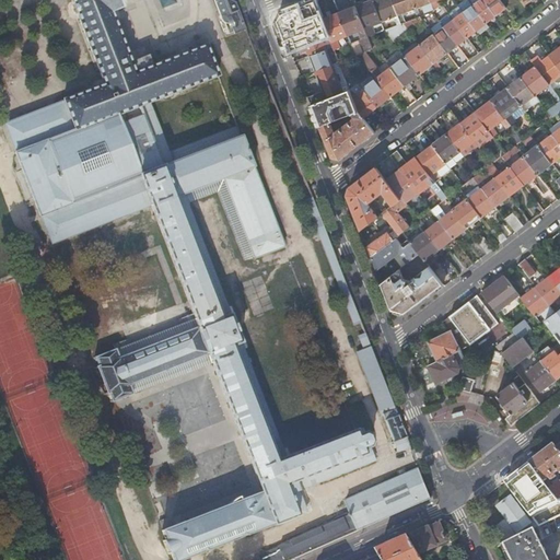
[(300,515),(299,514),(306,511),(298,490),(375,461),(372,450),(371,446),(372,442),(369,434),(364,433),(363,429),(356,431),(286,457),(240,342),(242,341),(241,340),(240,340),(231,317),(232,316),(231,314),(230,315),(186,203),(183,195),(224,178),(228,187),(254,258),(284,246),(254,167),(255,166),(254,164),(253,165),(237,126),(167,152),(148,104),(218,76),(207,45),(152,66),(148,56),(131,62),(112,12),(123,8),(119,0),(71,0),(105,84),(4,121),(16,151),(15,152),(51,244),(151,206),(195,319),(198,327),(119,358),(119,356),(117,357),(115,351),(116,349),(96,358),(95,357),(94,358),(96,365),(95,366),(96,369),(98,369),(101,374),(98,375),(98,377),(102,376),(104,383),(102,384),(102,386),(105,385),(107,392),(104,393),(105,395),(107,394),(111,404),(114,403),(114,400),(133,393),(132,391),(131,392),(129,387),(130,386),(129,384),(209,354),(212,361),(211,361),(211,362),(211,364),(213,363),(260,488),(275,523),(276,525),(277,524),(276,523),(296,515),(298,516),(300,515)]
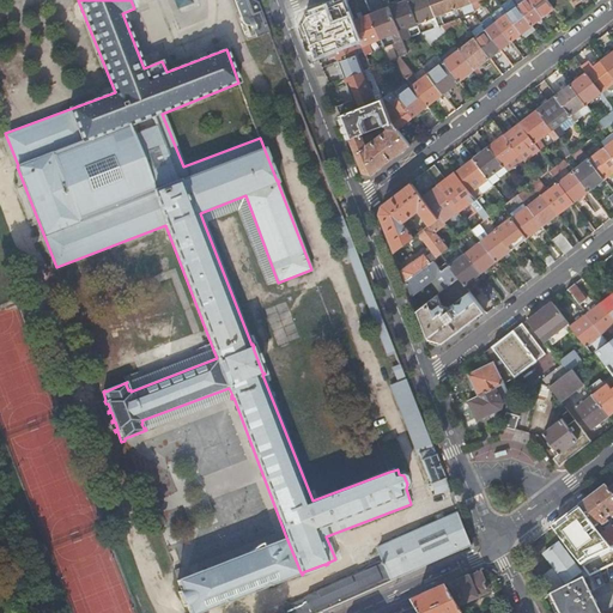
[(439,26),(436,18),(428,0),(411,0),(408,1),(419,28),(422,26),(420,23),(431,19),(435,28),(439,26)]
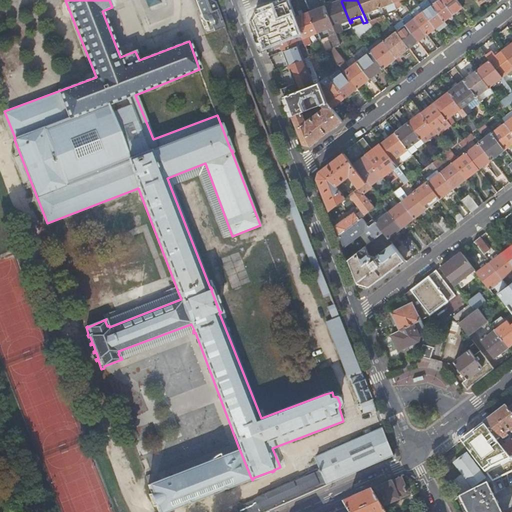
[(357,0),(364,15),(379,9),(375,0),(357,0)]
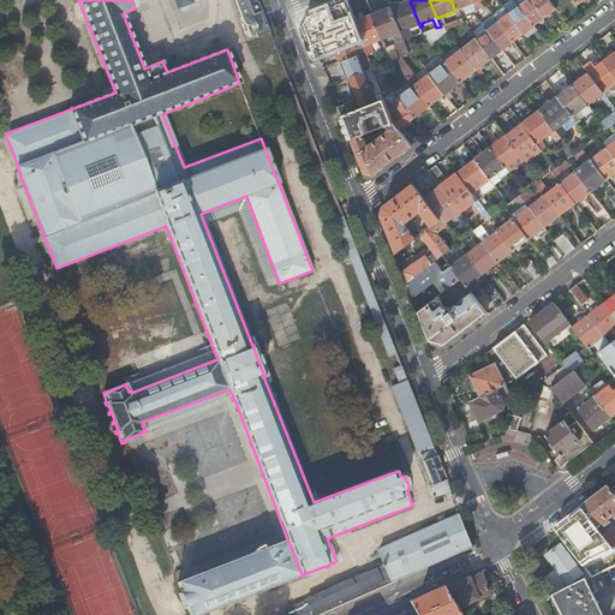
[(473,4),(471,0),(451,0),(455,11),(473,4)]
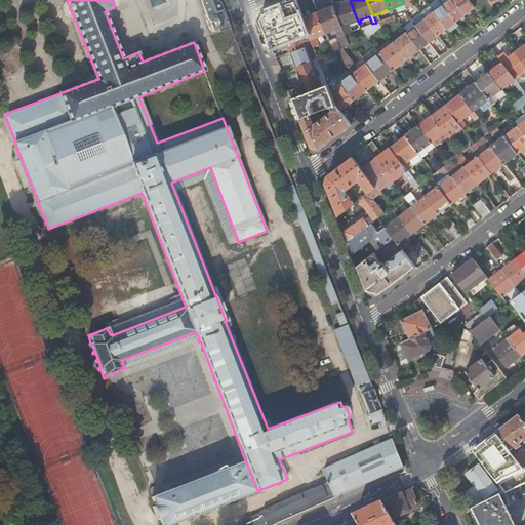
[(409,9),(414,4),(411,0),(404,3),(407,10),(405,11),(409,17),(413,14),(409,9)]
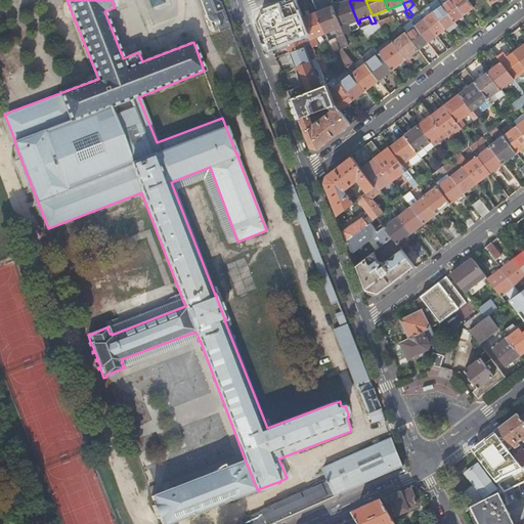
[(460,18),(465,14),(452,0),(447,0),(442,4),(455,22),(460,18)]
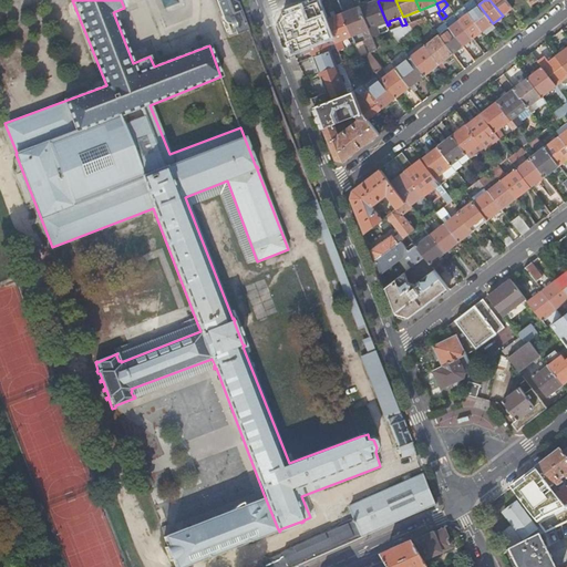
[(507,12),(512,9),(505,0),(490,0),(503,16),(507,12)]
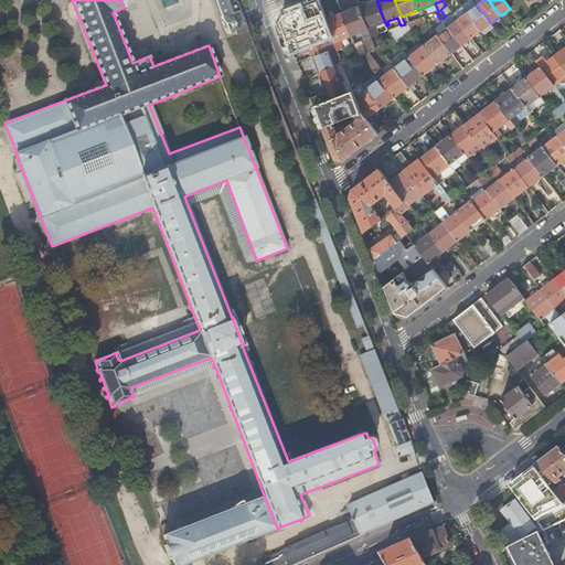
[(383,27),(386,25),(376,1),(368,4),(360,8),(371,38),(375,35),(372,28),(382,24),(383,27)]
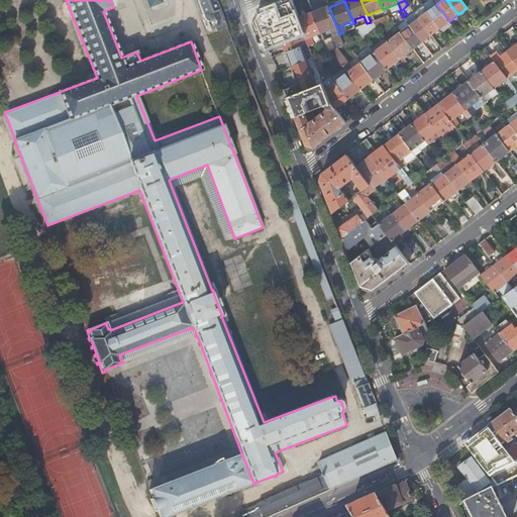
[(444,25),(449,21),(436,4),(427,11),(440,28),(444,25)]
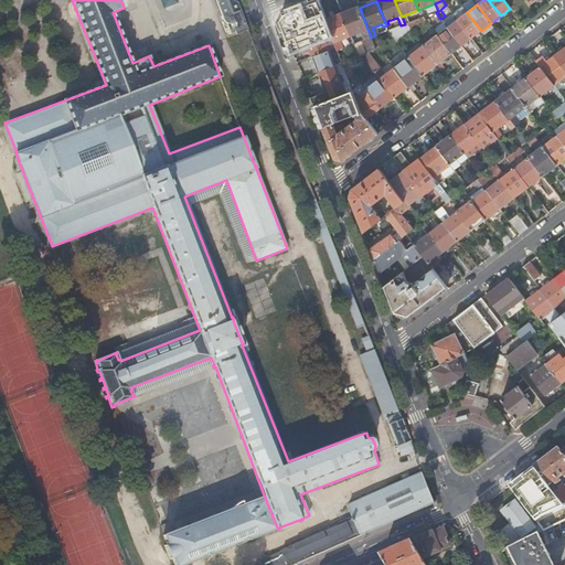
[(368,54),(368,53),(375,49),(371,38),(360,8),(351,11),(342,14),(351,35),(361,32),(365,41),(362,42),(368,54)]
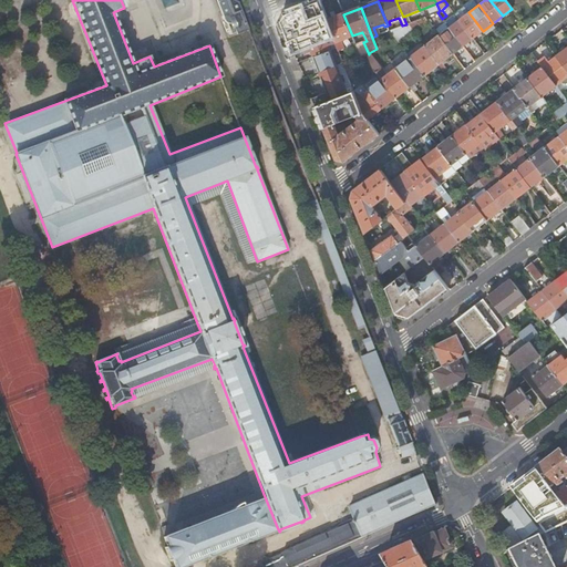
[(477,35),(483,31),(468,12),(459,20),(473,39),(477,35)]
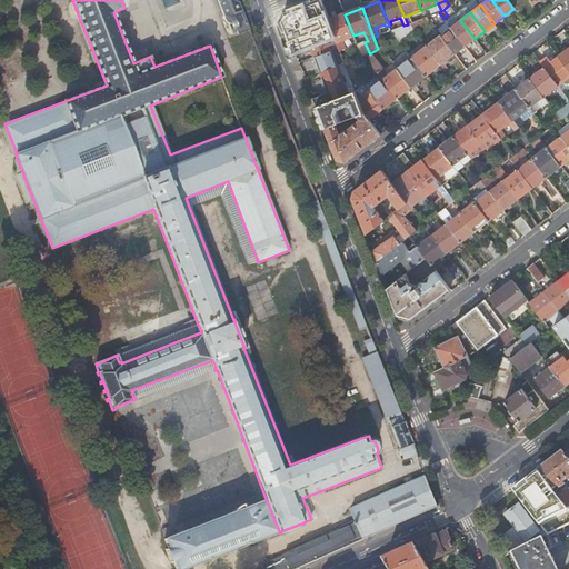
[(341,40),(353,36),(345,15),(336,18),(327,21),(333,38),(338,48),(339,51),(346,49),(341,40)]
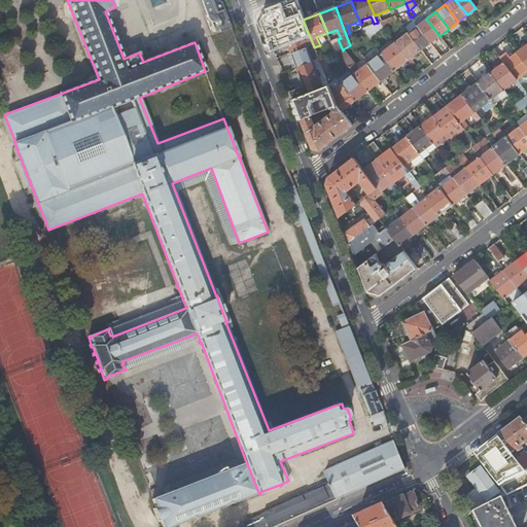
[(397,20),(394,15),(393,16),(379,22),(383,28),(385,30),(397,20)]
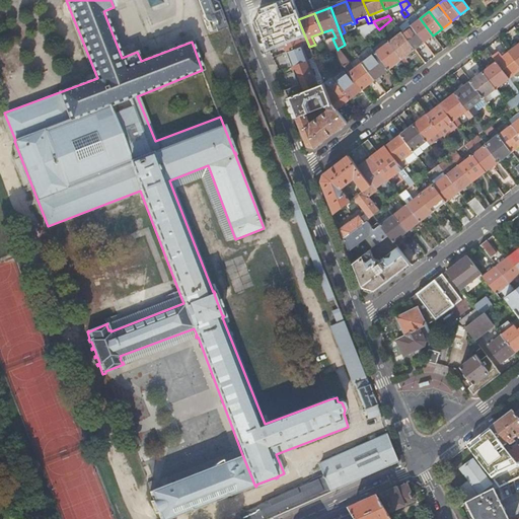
[(428,39),(433,35),(420,18),(411,25),(424,43),(428,39)]
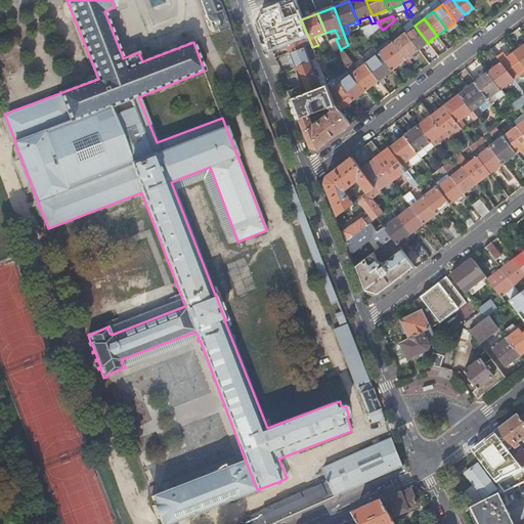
[(381,28),(377,22),(376,23),(372,24),(360,29),(367,38),(381,28)]
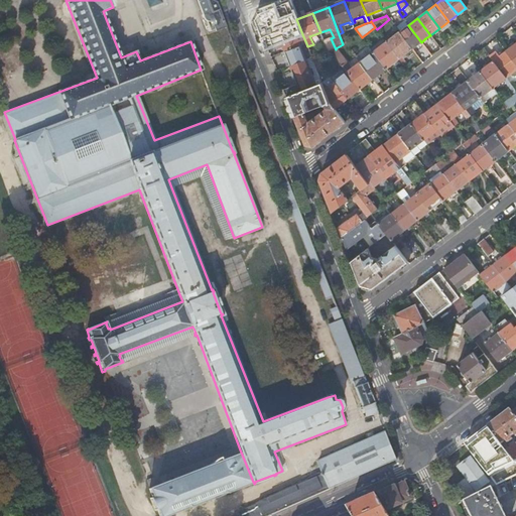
[(418,45),(421,42),(408,25),(399,32),(412,49),(422,63),(425,60),(428,58),(418,45)]
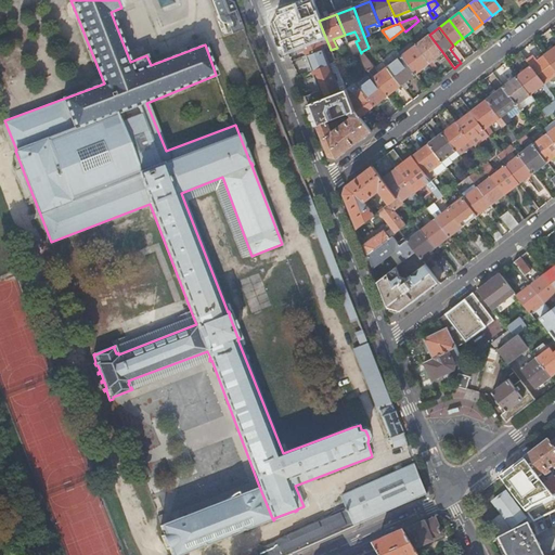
[(443,53),(429,35),(415,46),(429,64),(437,59),(443,53)]
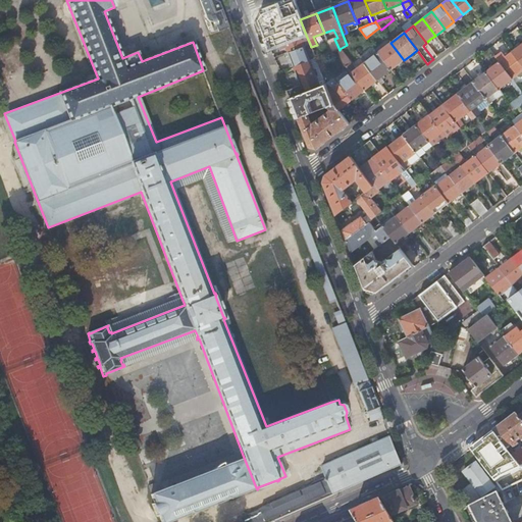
[(288,49),(289,53),(304,47),(303,43),(306,42),(307,46),(310,44),(306,35),(294,40),(288,43),(278,46),(279,49),(286,47),(288,49)]
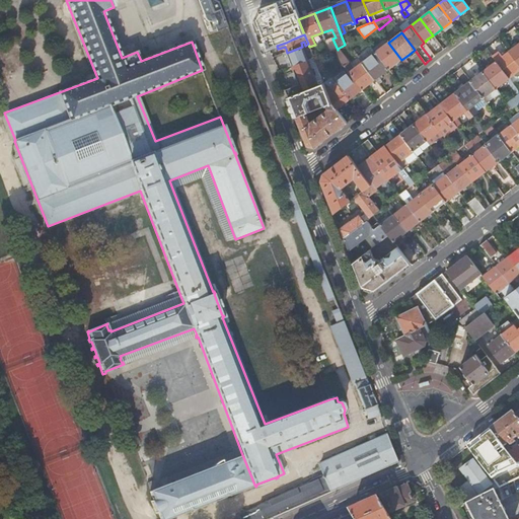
[(338,50),(332,39),(325,42),(330,53),(334,52),(338,50)]
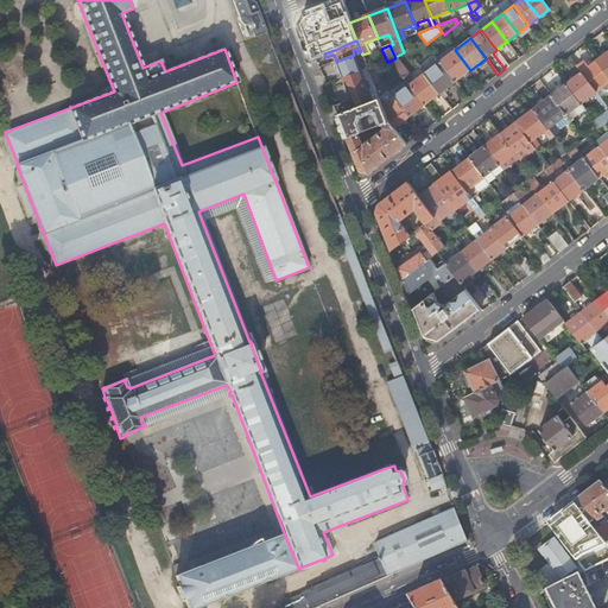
[(463,76),(470,70),(455,50),(439,62),(455,82),(463,76)]
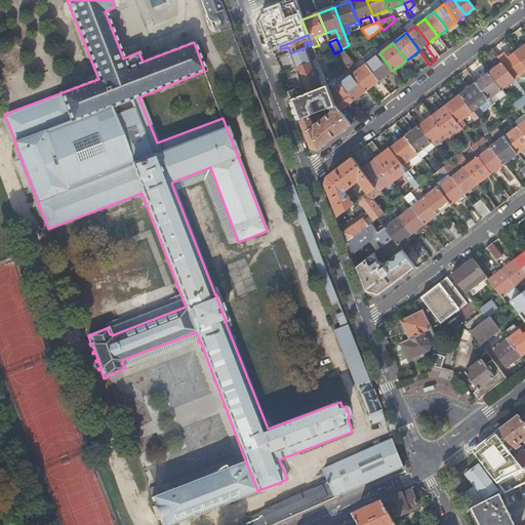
[(524,44),(522,46),(515,52),(524,66),(524,44)]
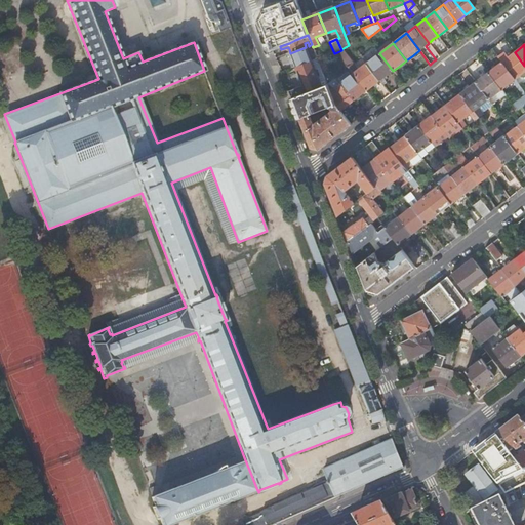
[(293,59),(296,67),(312,61),(314,61),(313,57),(311,58),(306,47),(290,53),(293,59)]
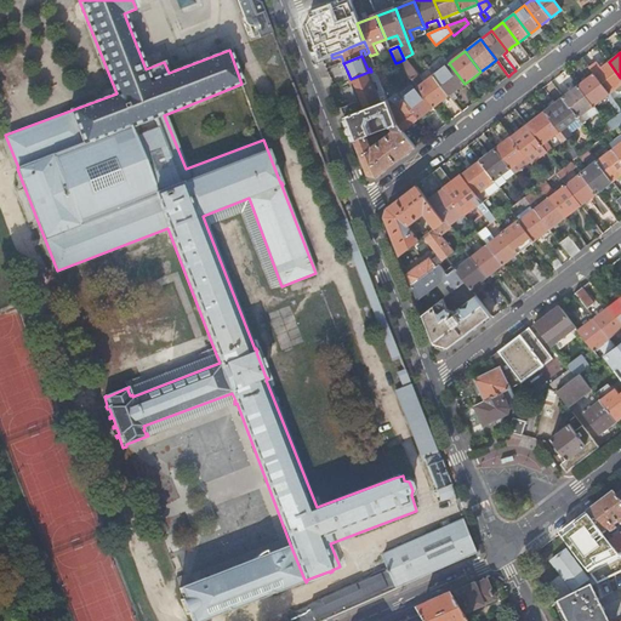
[(449,63),(444,56),(428,68),(433,75),(449,63)]
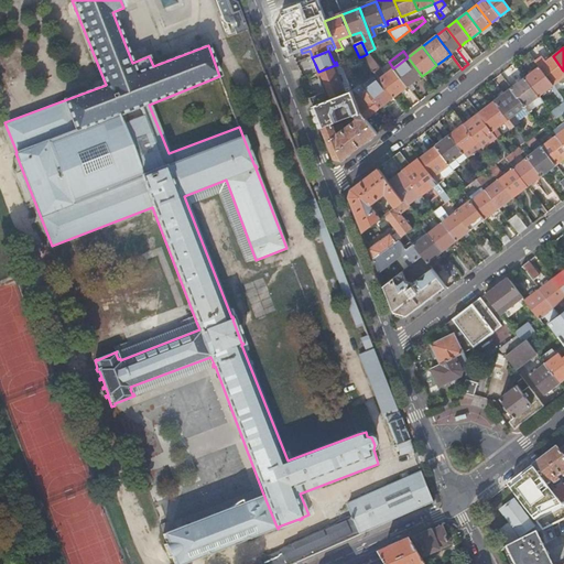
[(401,93),(408,87),(393,68),(383,75),(367,53),(367,54),(362,56),(376,75),(379,79),(393,98),(401,93)]
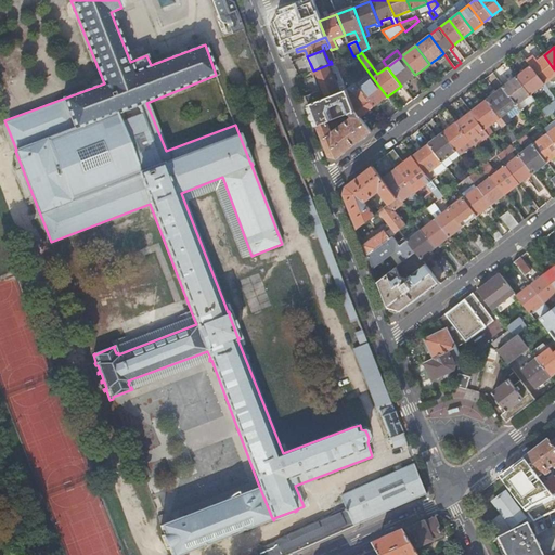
[(551,93),(544,85),(527,62),(519,52),(517,54),(514,56),(524,71),(516,76),(530,95),(541,87),(547,95),(551,93)]
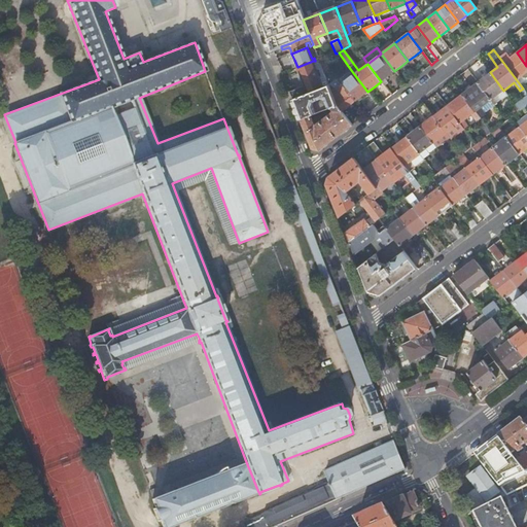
[(517,80),(526,72),(526,66),(517,53),(510,58),(506,54),(503,57),(500,59),(517,80)]
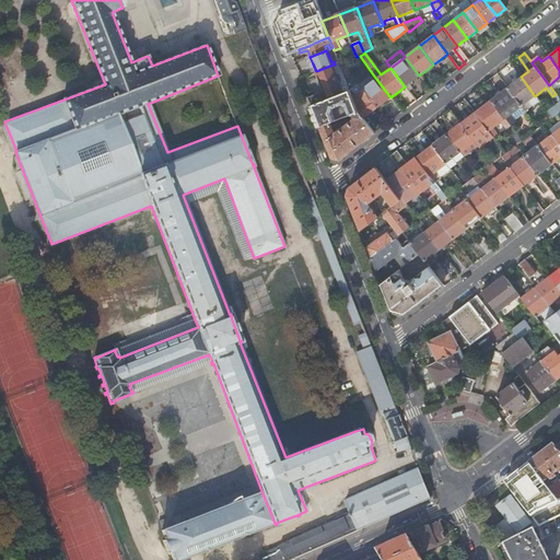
[(412,81),(419,76),(405,57),(391,68),(405,86),(412,81)]
